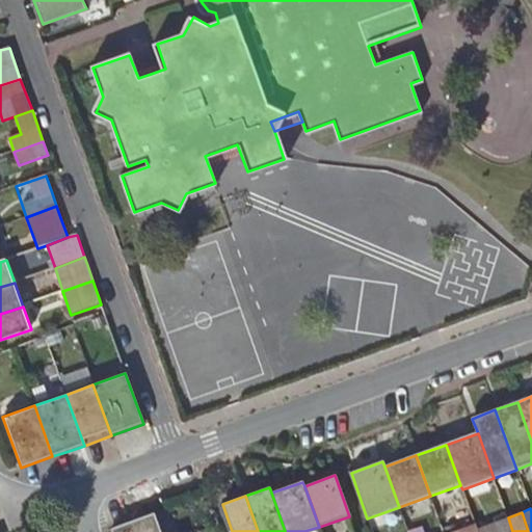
[(161,531),(155,514),(110,530),(110,531),(161,531)]
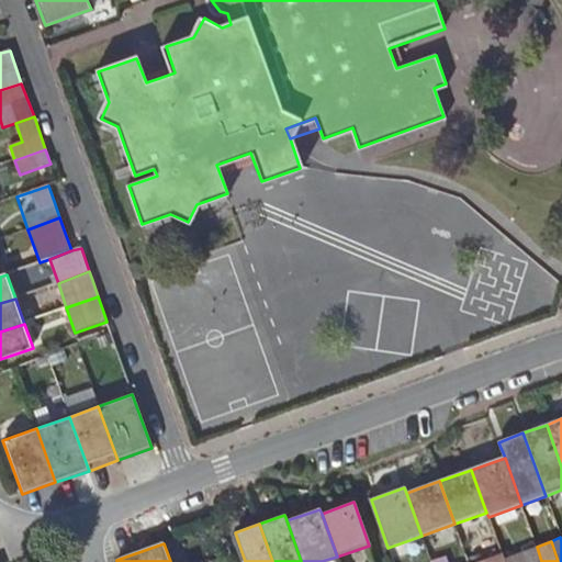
[(541,561),(537,547),(520,552),(524,561),(541,561)]
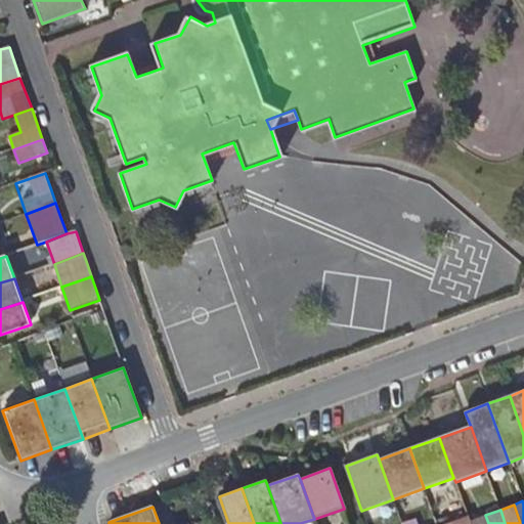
[(470,523),(488,523),(485,515),(469,521),(470,523)]
